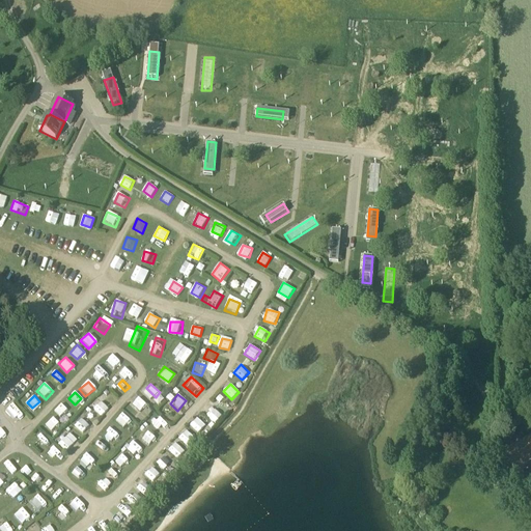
[(139,397),(132,404),(140,412),(147,404),(139,397)]
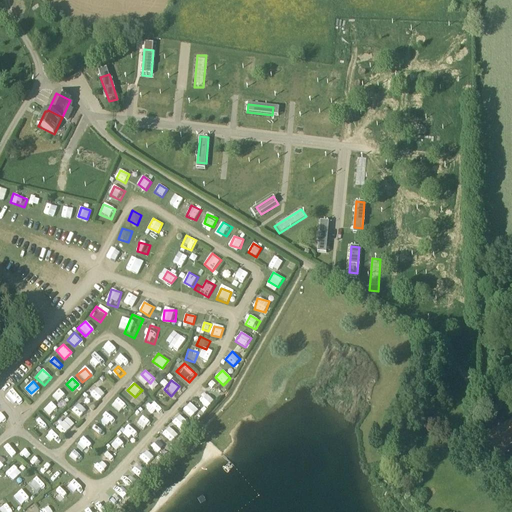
[(97,401),(108,390),(102,384),(91,395),(97,401)]
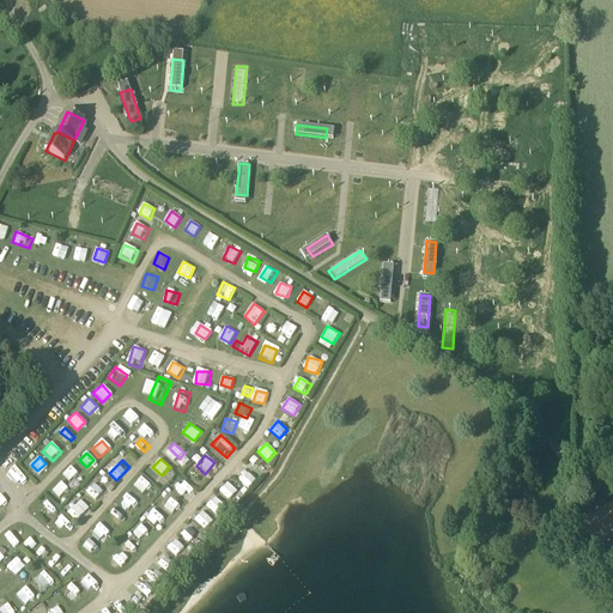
[(11,466),(4,474),(12,483),(20,474),(11,466)]
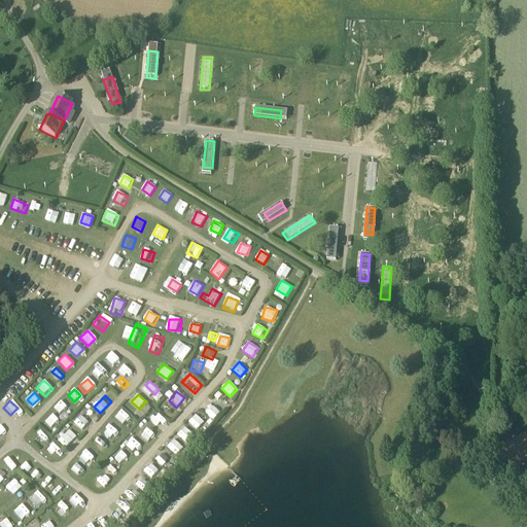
[(211,418),(218,411),(209,401),(202,409),(211,418)]
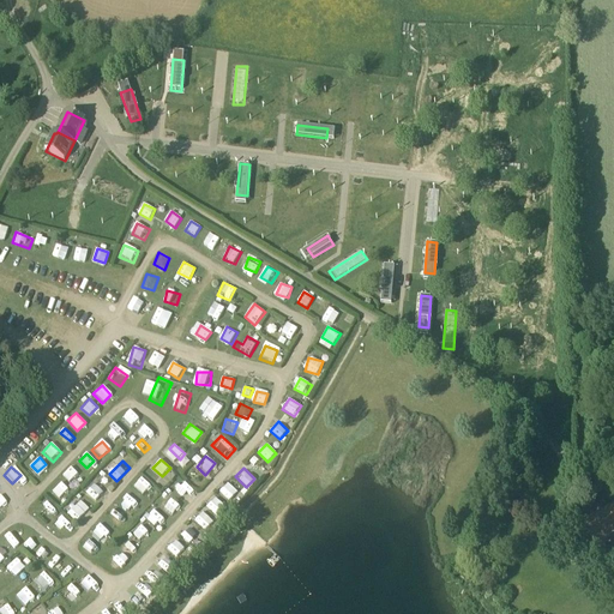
[(73,485),(82,479),(74,469),(66,475),(73,485)]
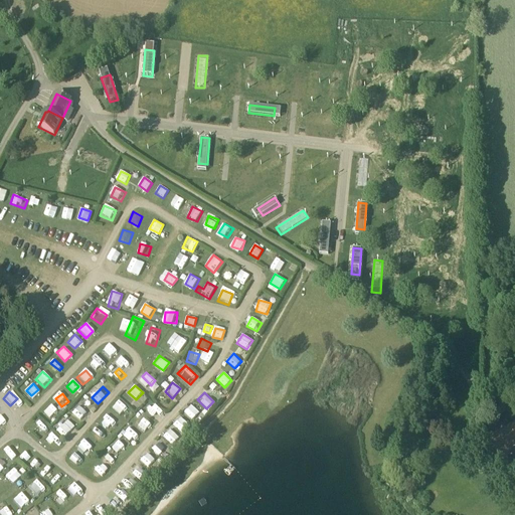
[(117,413),(125,405),(119,398),(111,405),(117,413)]
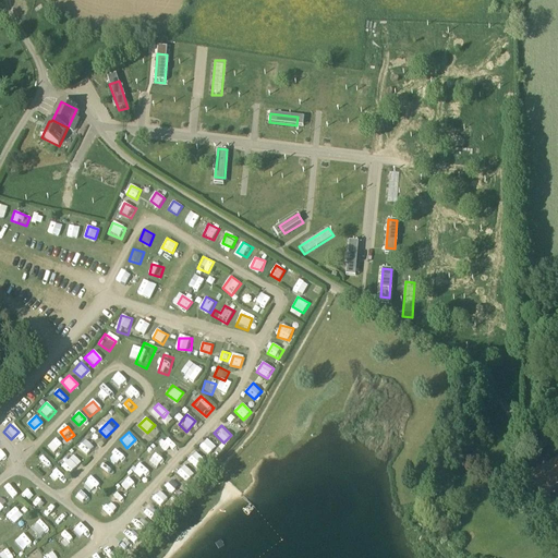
[(23,451),(32,440),(26,435),(16,446),(23,451)]
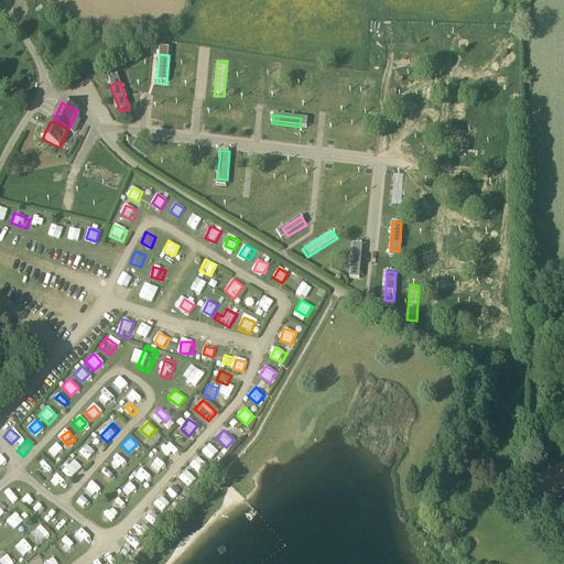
[(163,448),(169,456),(175,449),(169,443),(163,448)]
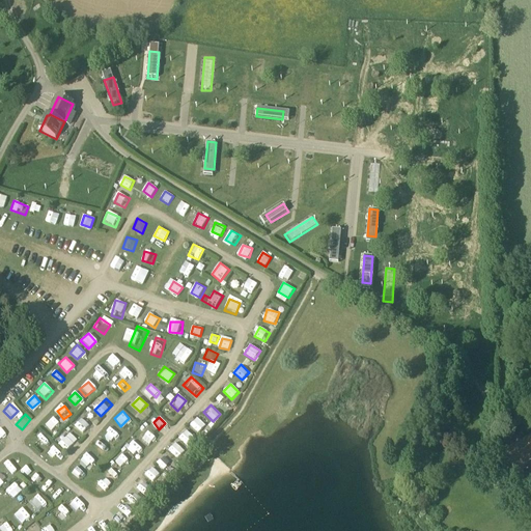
[(198,434),(206,426),(198,417),(190,424),(198,434)]
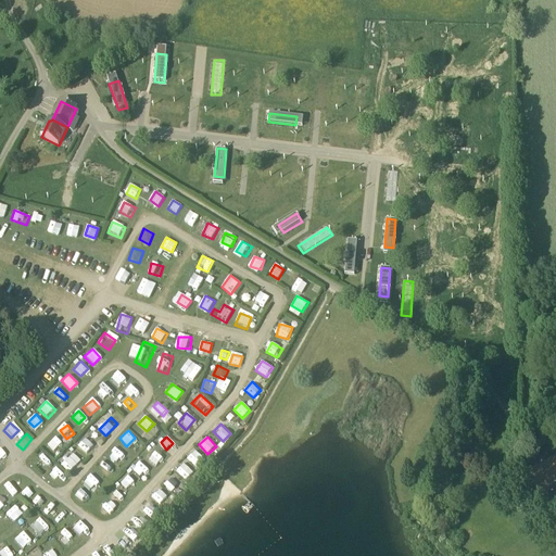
[(48,443),(51,451),(62,446),(58,438),(48,443)]
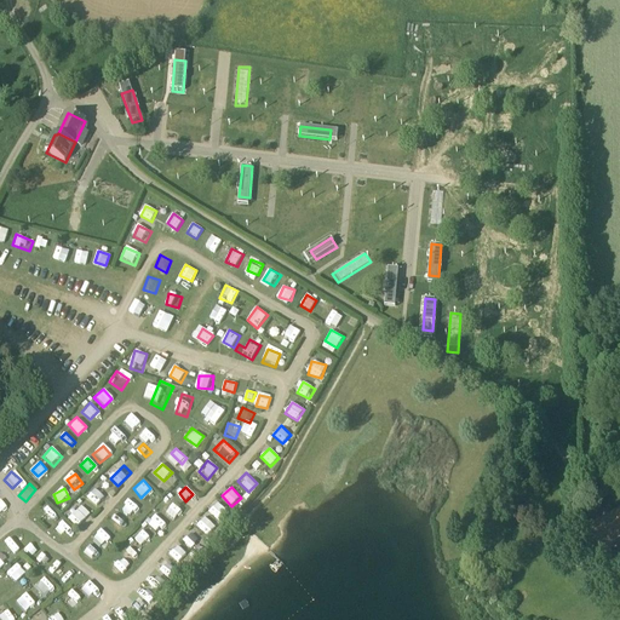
[(87,497),(96,506),(105,498),(97,488),(87,497)]
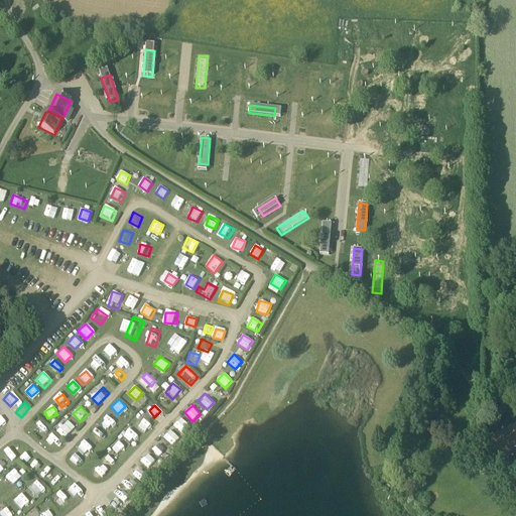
[(108,416),(102,423),(109,430),(116,423),(108,416)]
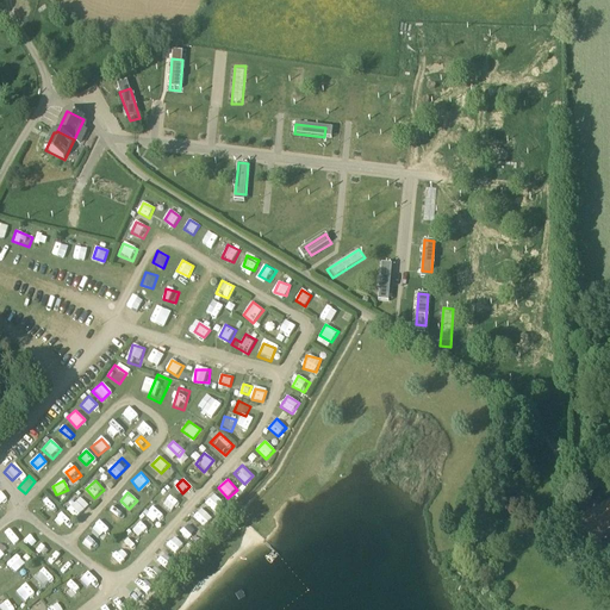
[(0,493),(0,502),(6,509),(10,504),(0,493)]
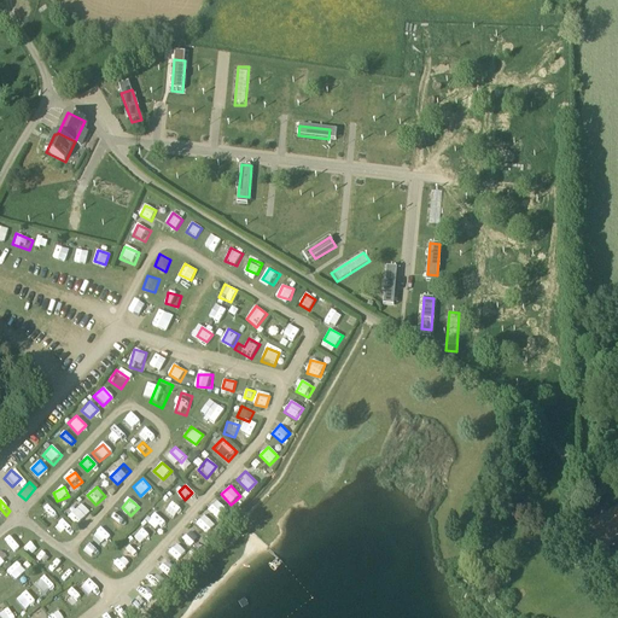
[(45,501),(38,509),(47,519),(56,511),(45,501)]
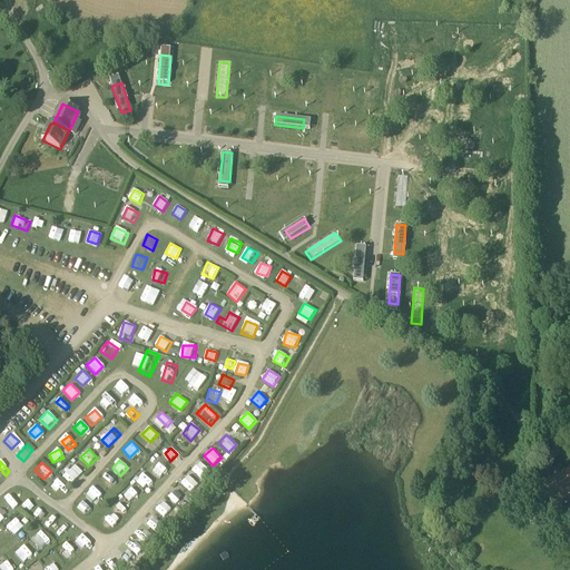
[(158,477),(165,470),(157,462),(150,470),(158,477)]
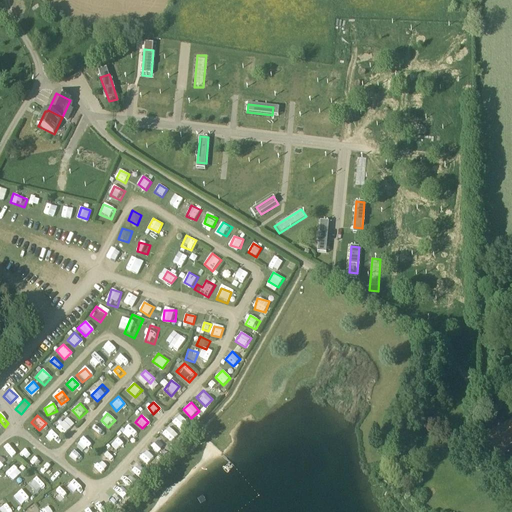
[(121,433),(129,440),(137,431),(129,425),(121,433)]
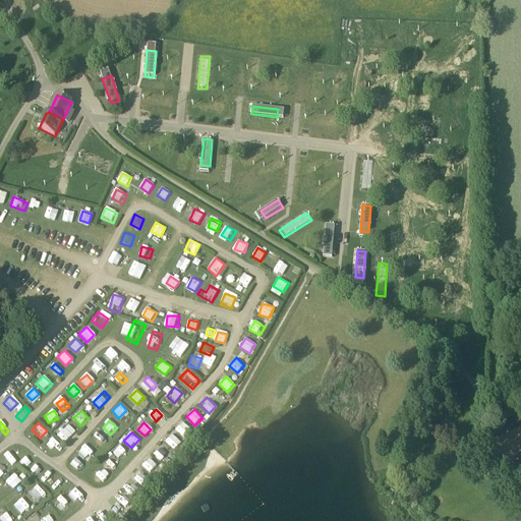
[(60,433),(58,438),(66,443),(68,439),(60,433)]
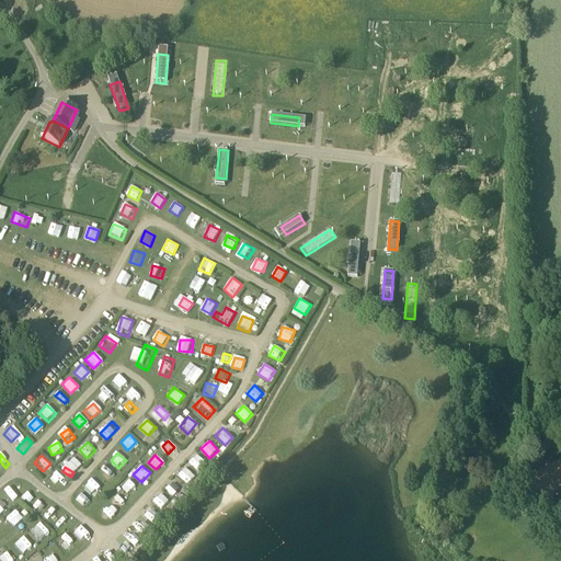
[(103,476),(114,478),(115,470),(105,468),(103,476)]
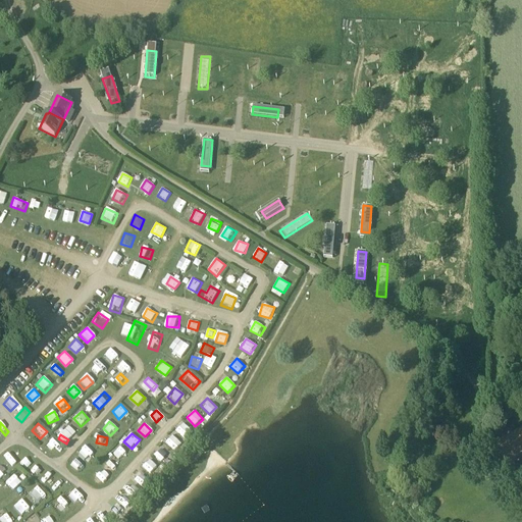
[(174,452),(181,446),(173,436),(166,442),(174,452)]
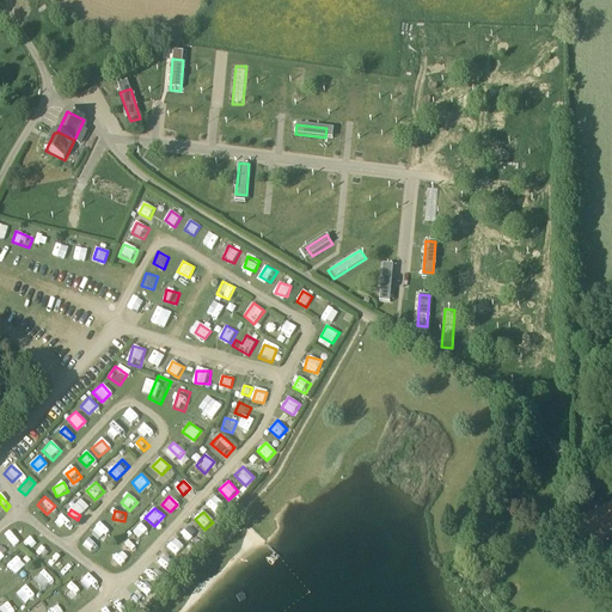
[(141,520),(136,525),(147,536),(152,531),(141,520)]
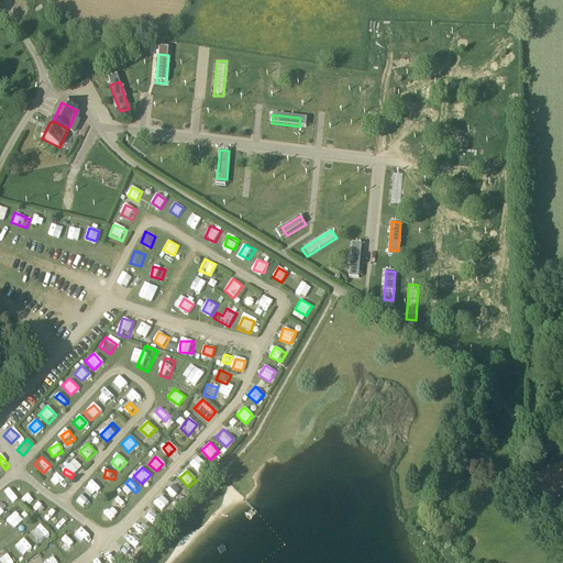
[(94,479),(86,488),(97,497),(103,489),(94,479)]
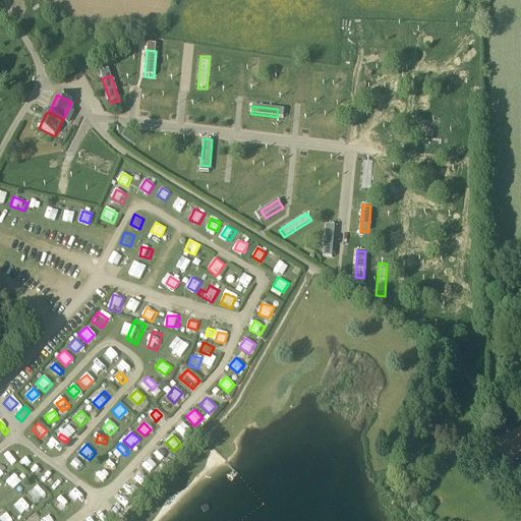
[(77,470),(84,463),(77,457),(70,463),(77,470)]
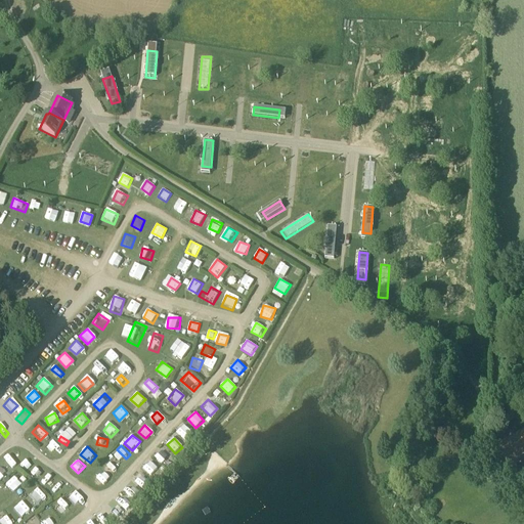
[(25,462),(20,467),(29,474),(33,469),(25,462)]
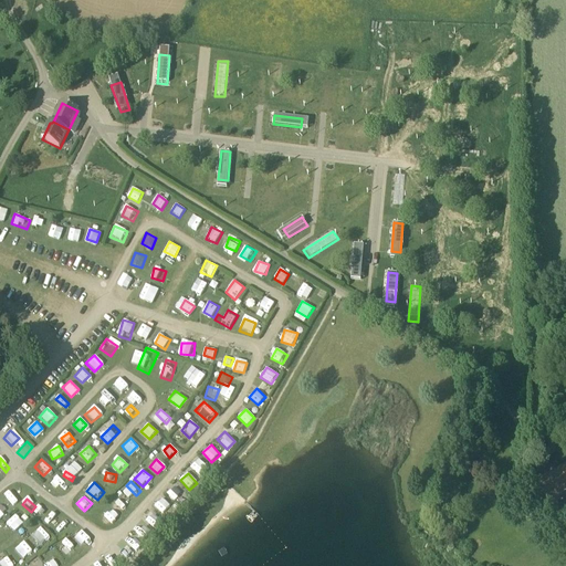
[(537,501),(530,506),(535,515),(544,511),(537,501)]
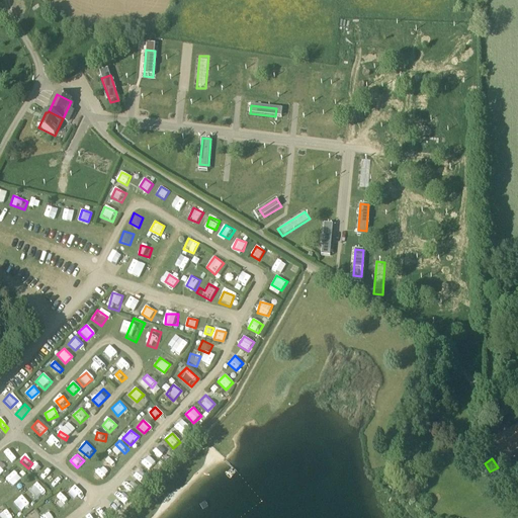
[(13,486),(21,480),(15,471),(7,479),(13,486)]
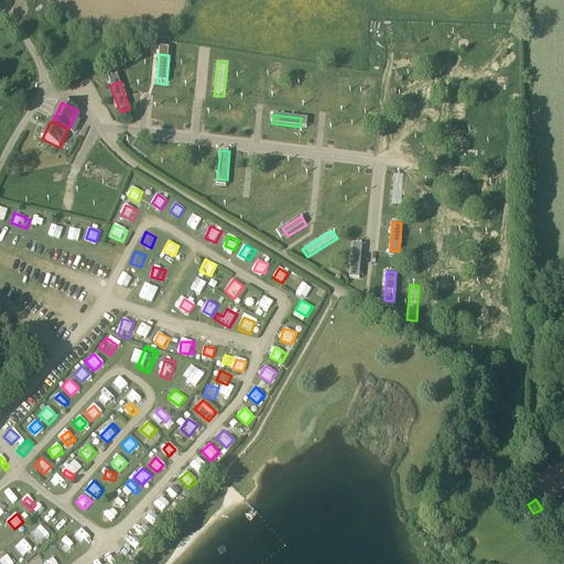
[(39,525),(23,533),(29,543),(44,535),(39,525)]
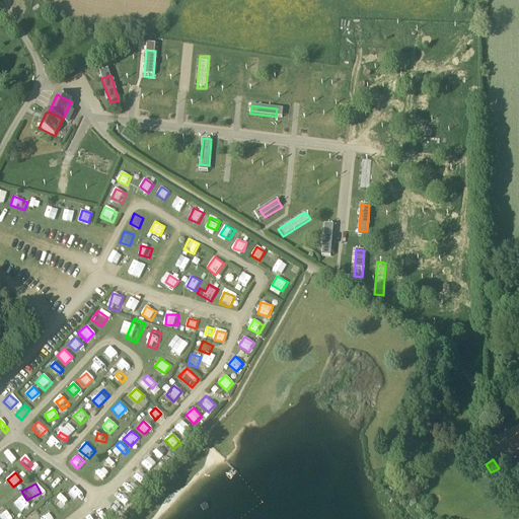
[(77,499),(82,494),(73,484),(68,489),(77,499)]
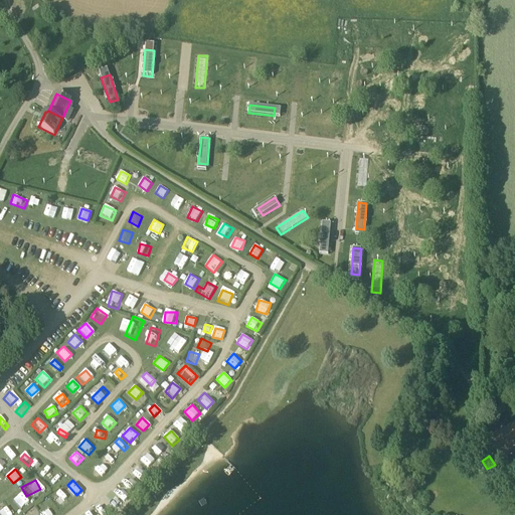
[(61,506),(67,501),(61,493),(55,498),(61,506)]
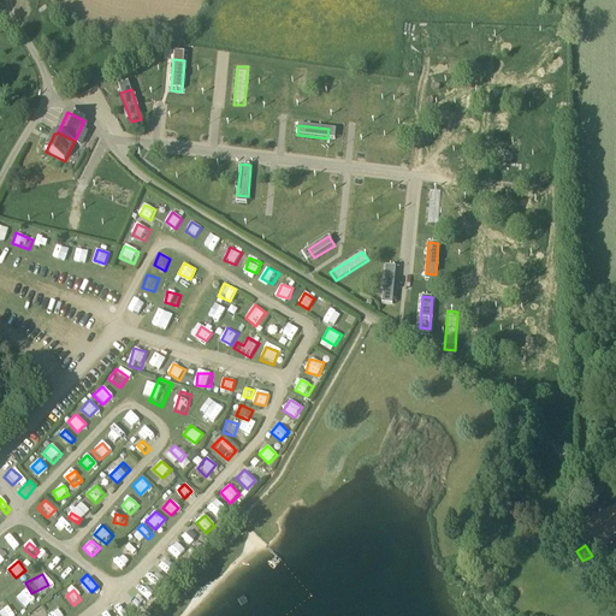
[(27,592),(17,598),(23,608),(33,602),(27,592)]
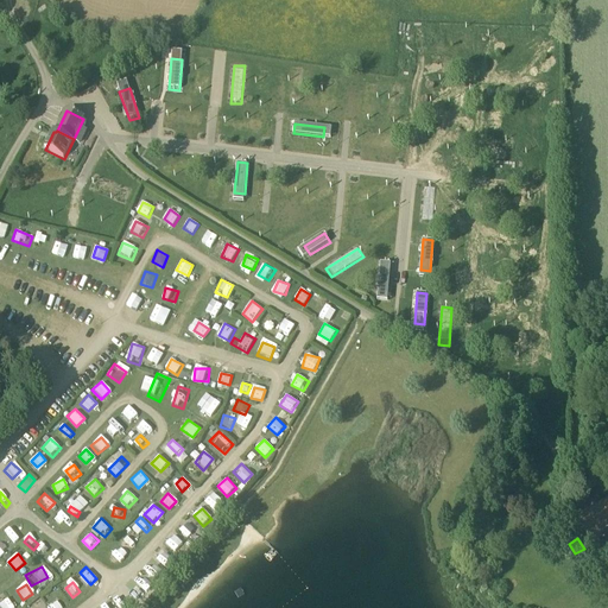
[(131,590),(130,589),(111,605),(113,607),(128,607),(144,596),(135,587),(131,590)]
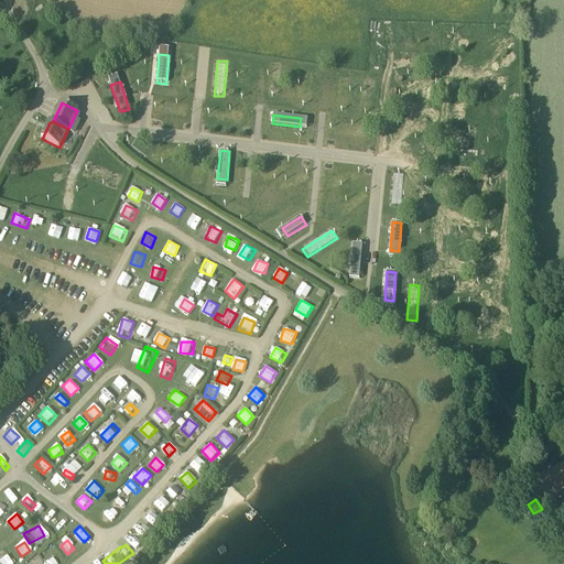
[(13,563),(7,554),(0,559),(0,563),(13,563)]
